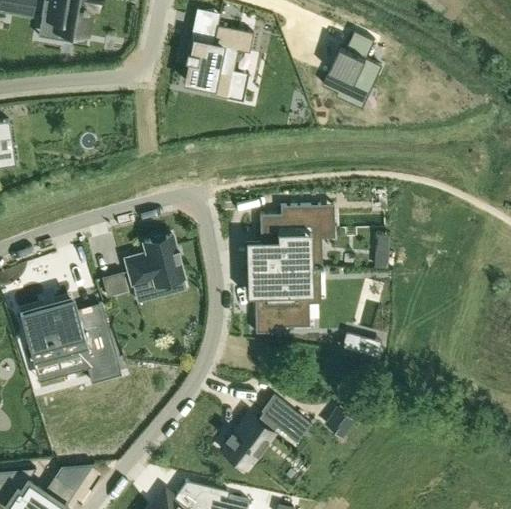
[(0,10),(0,11),(15,14),(17,0),(4,0),(3,11),(0,10)]
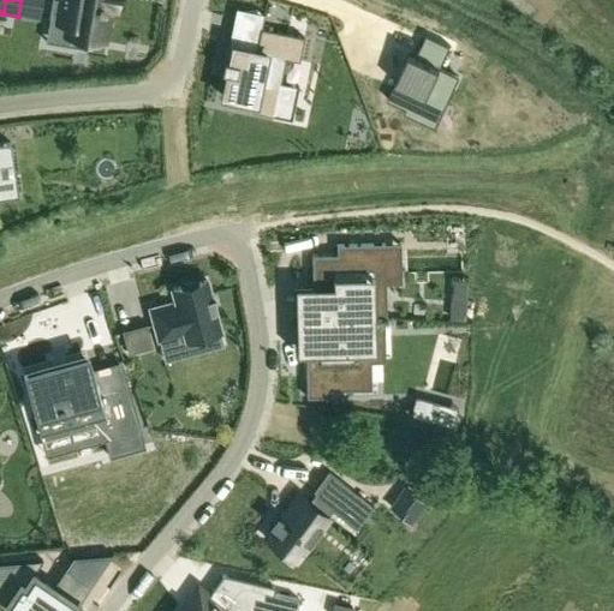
[(53,0),(48,22),(46,33),(65,37),(102,45),(106,34),(109,15),(114,16),(117,0),(60,0),(60,1),(53,0)]
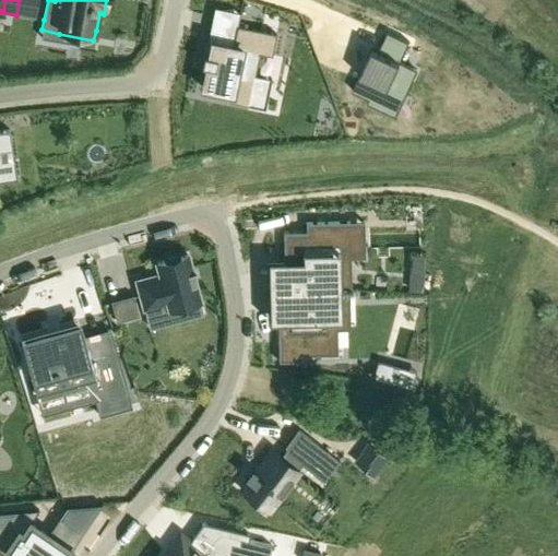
[(210,60),(203,91),(233,97),(230,105),(250,109),(261,57),(273,59),(277,37),(238,30),(234,50),(209,45),(205,60),(210,60)]
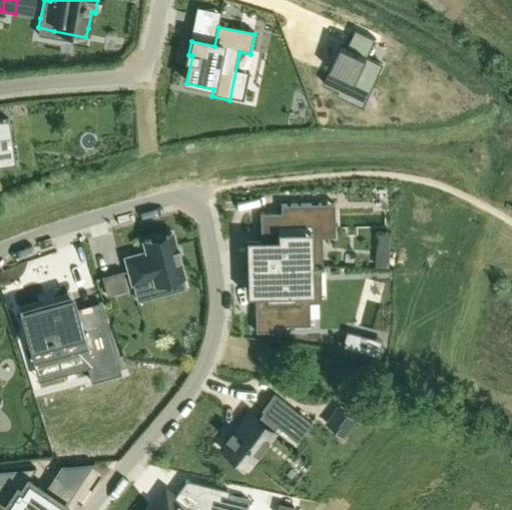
[(377,41),(357,32),(344,59),(339,57),(325,87),(340,94),(338,97),(358,106),(366,89),(373,92),(385,67),(369,59),(377,41)]
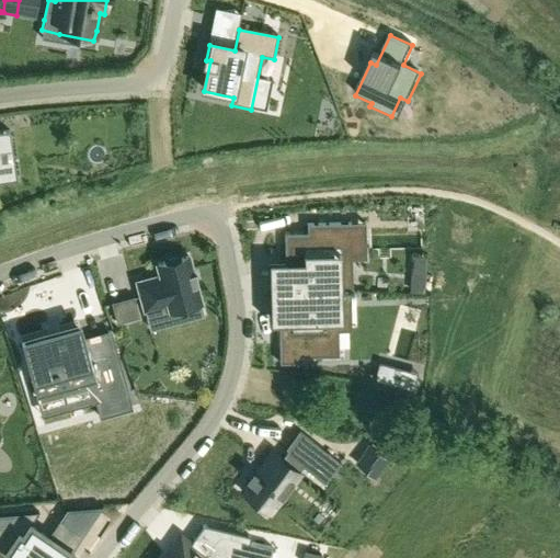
[(286,265),(270,265),(271,296),(278,296),(362,294),(362,293),(353,294),(350,294),(349,279),(342,279),(342,259),(353,259),(352,225),(308,226),(308,235),(285,236),(286,265)]
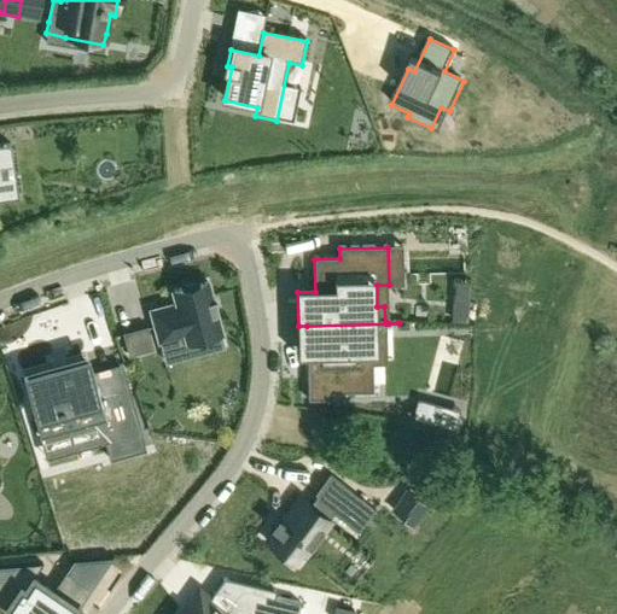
[(178,308),(152,314),(161,344),(186,337),(188,345),(222,337),(216,316),(219,316),(219,315),(216,315),(213,304),(216,304),(215,303),(213,303),(208,285),(201,287),(199,286),(182,291),(182,292),(175,294),(178,308)]
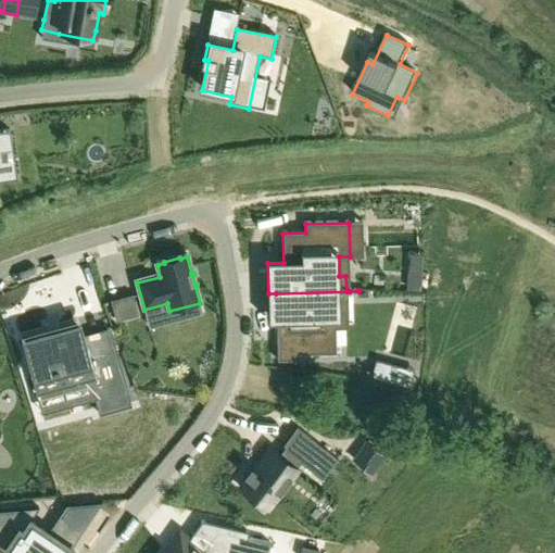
[(423,293),(424,274),(410,273),(408,292),(423,293)]
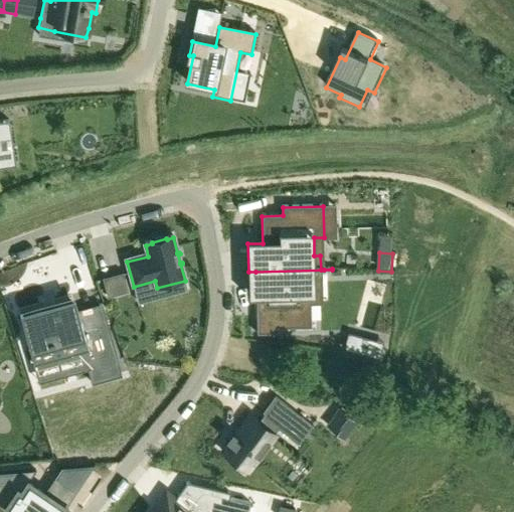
[(255,272),(248,272),(248,300),(257,299),(258,336),(277,335),(277,330),(298,329),(297,299),(321,298),(321,271),(322,271),(332,271),(332,270),(255,272)]
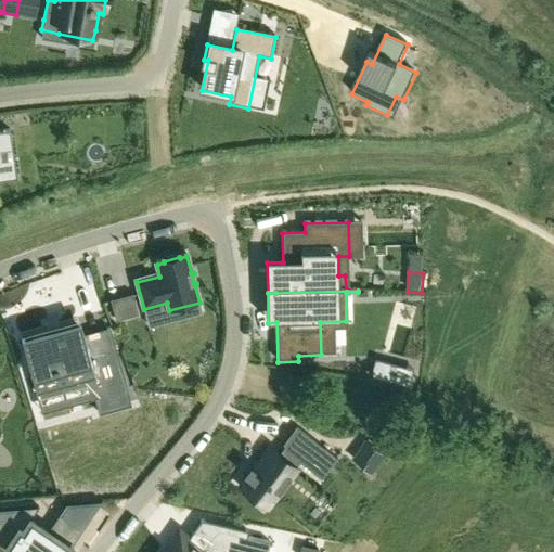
[(133,297),(112,304),(117,322),(138,316),(133,297)]
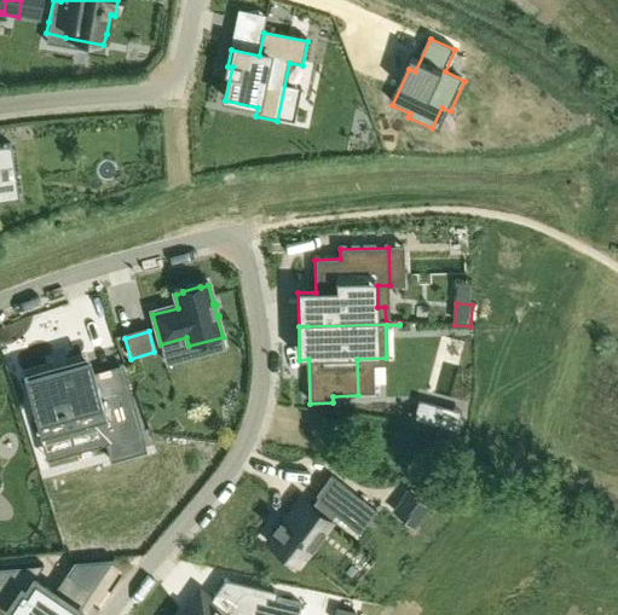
[(38,377),(26,381),(28,390),(47,462),(105,446),(107,446),(110,462),(125,458),(125,457),(140,453),(139,452),(138,445),(123,394),(98,401),(90,369),(90,367),(88,367),(79,370),(64,373),(64,375),(55,377),(53,372),(38,377)]
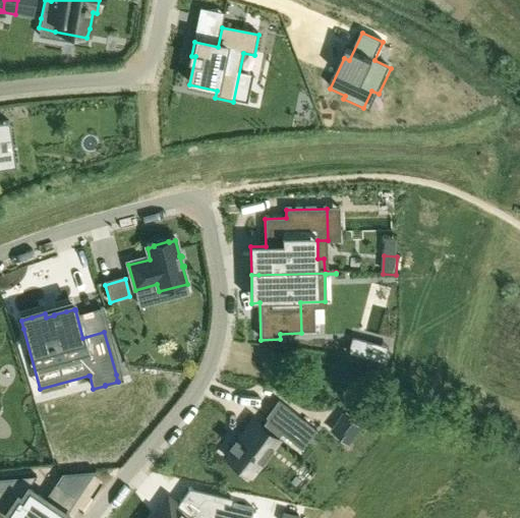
[(349,355),(367,359),(371,344),(353,339),(349,355)]
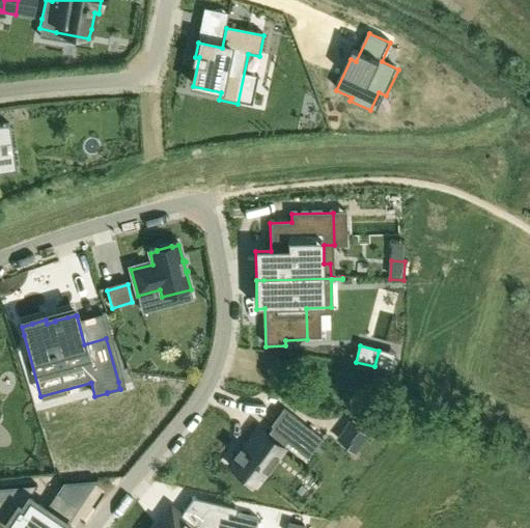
[(236,460),(230,468),(249,482),(255,488),(267,473),(284,450),(283,449),(287,444),(308,461),(324,440),(284,410),(271,426),(273,428),(267,436),(259,431),(244,450),(240,447),(232,456),(236,460)]
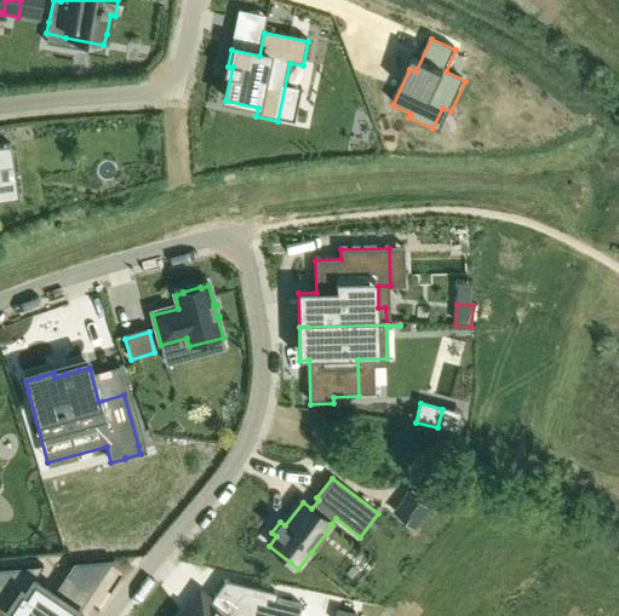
[(431,511),(440,499),(429,490),(420,501),(431,511)]
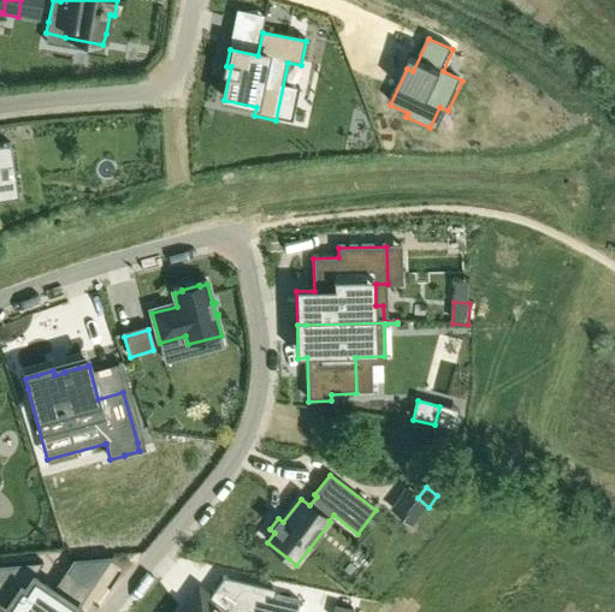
[(408,491),(392,511),(413,527),(429,507),(418,498),(408,491)]
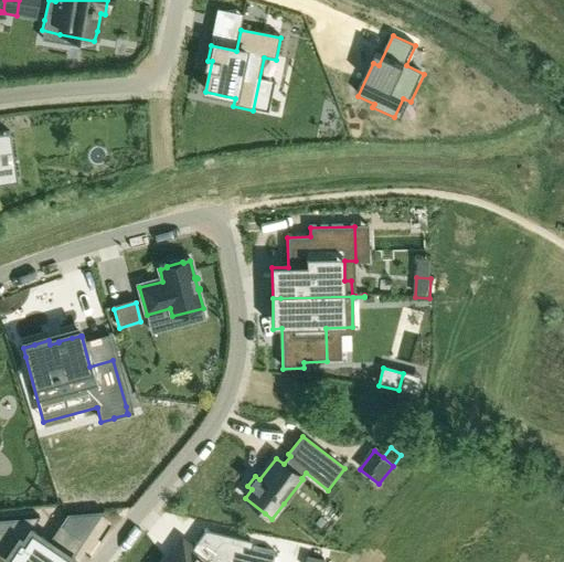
[(62,527),(84,542),(99,519),(100,519),(104,513),(68,516),(66,518),(67,518),(62,527)]
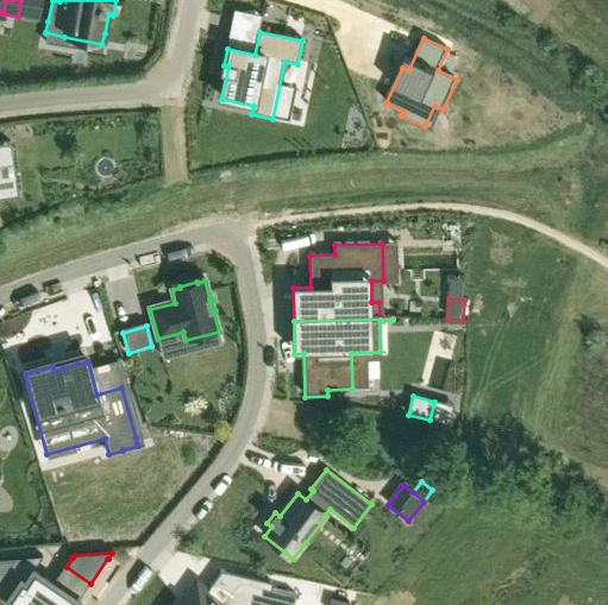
[(0,591),(0,596),(13,604),(80,604),(33,573),(32,559),(0,561),(0,578),(6,583),(0,591)]
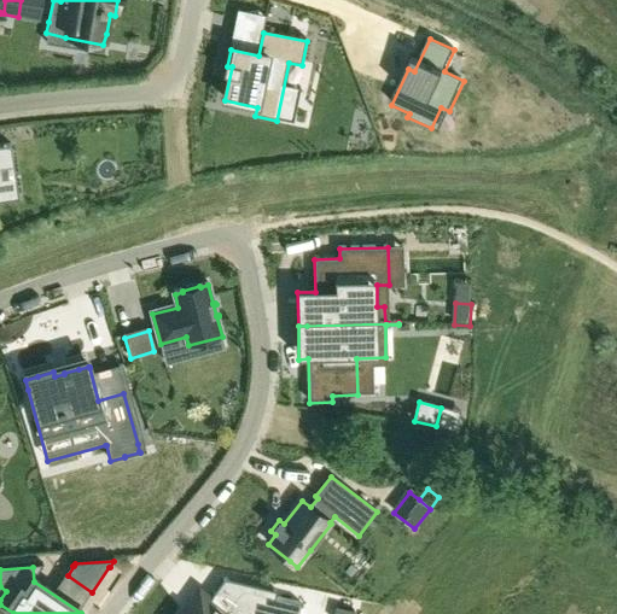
[(190,612),(188,613),(300,613),(302,606),(275,598),(243,591),(226,613),(221,613),(209,603),(201,613),(192,613),(190,612)]
